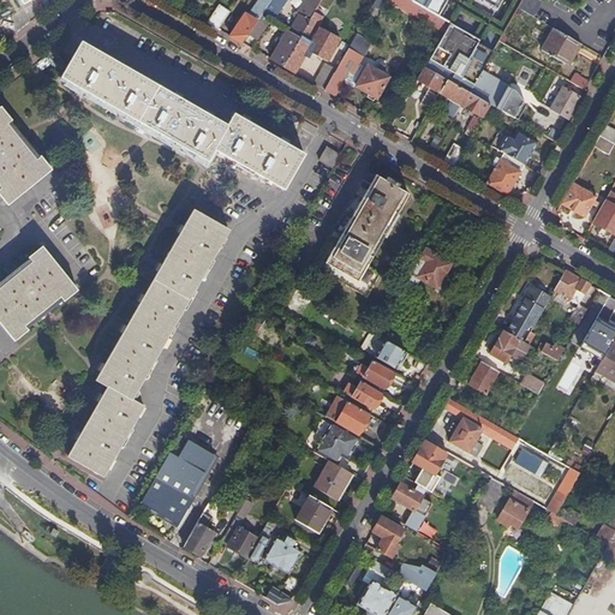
[(231,37),(242,45),(248,35),(264,12),(272,0),(260,0),(249,17),(245,15),(231,37)]
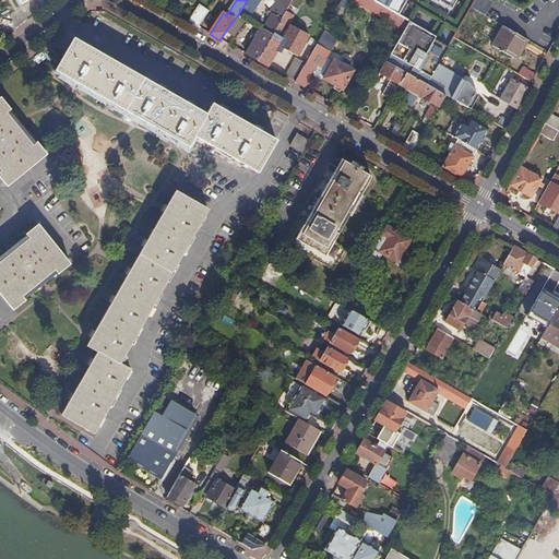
[(247,0),(240,11),(248,15),(249,16),(260,0),(247,0)]
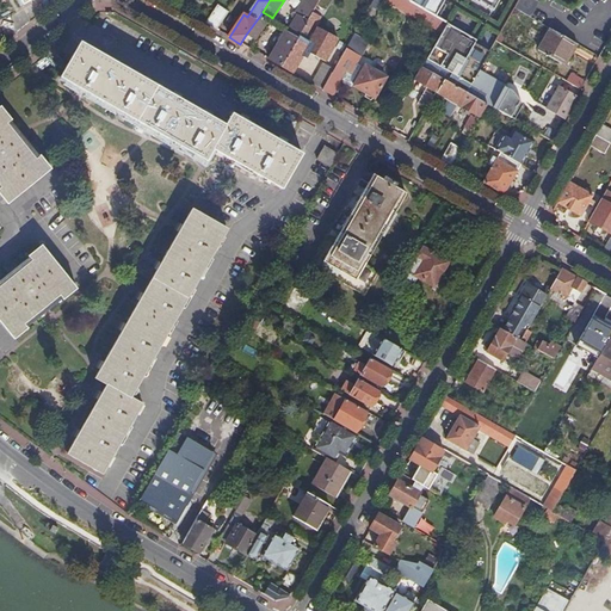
[(303,29),(313,12),(318,4),(312,0),(302,0),(294,17),(296,18),(288,34),(285,32),(284,34),(296,39),(303,29)]
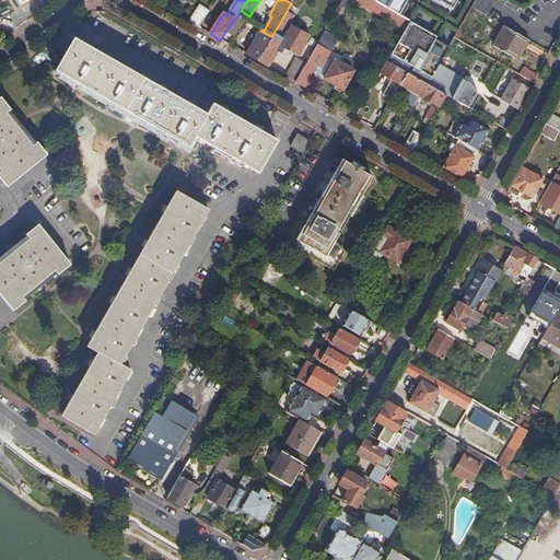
[(406,30),(410,22),(371,0),(342,0),(340,6),(349,10),(354,0),(406,30)]
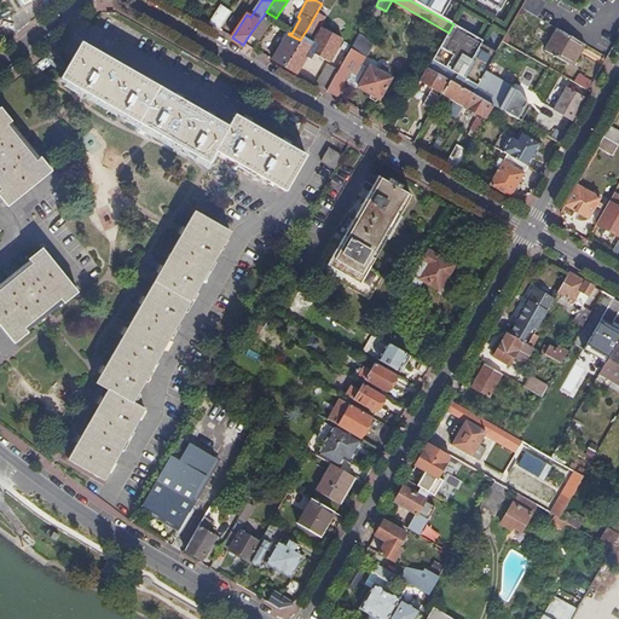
[(410,0),(453,24),(467,0),(410,0)]
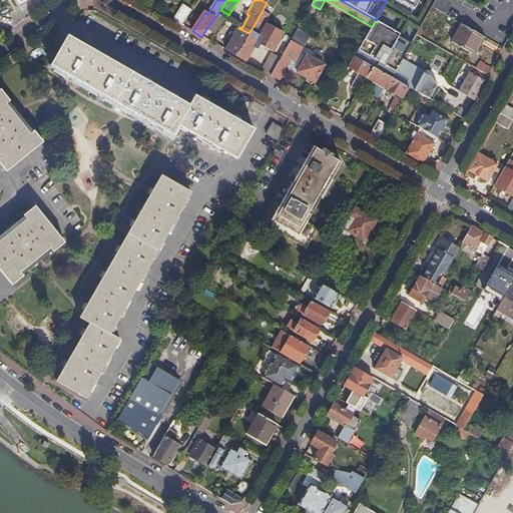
[(387,0),(376,20),(372,27),(359,50),(395,71),(402,59),(411,44),(398,36),(419,0),(387,0)]
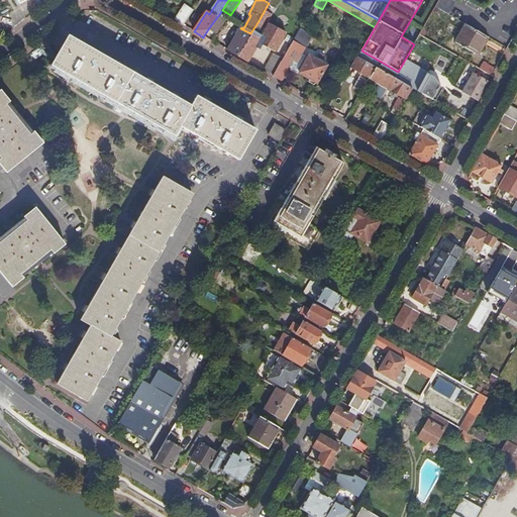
[(452,0),(439,0),(435,7),(449,15),(456,2),(452,0)]
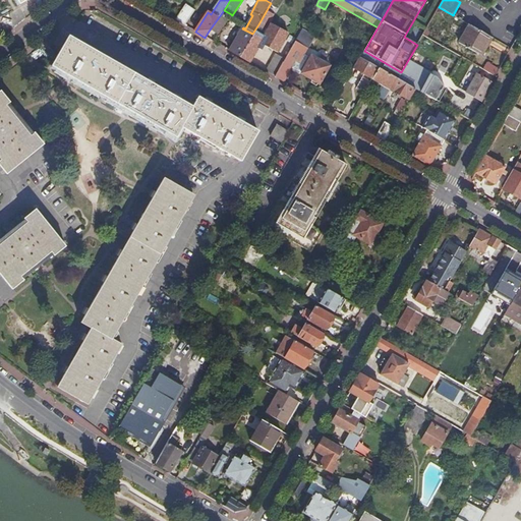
[(175,20),(184,25),(194,11),(186,4),(175,20)]
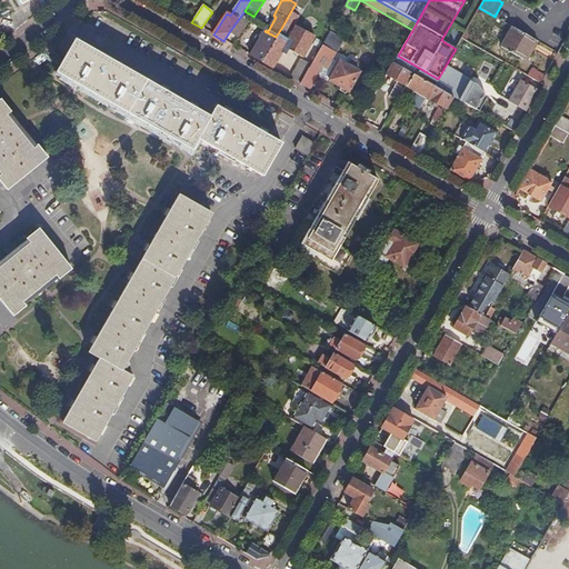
[(237,38),(248,21),(252,16),(245,11),(229,32),(237,38)]
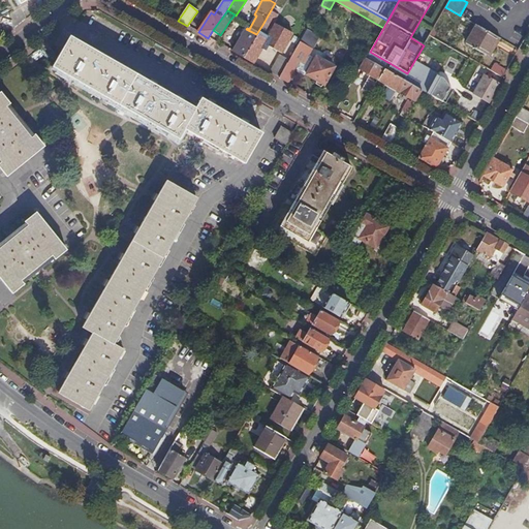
[(262,25),(270,29),(278,14),(271,10),(262,25)]
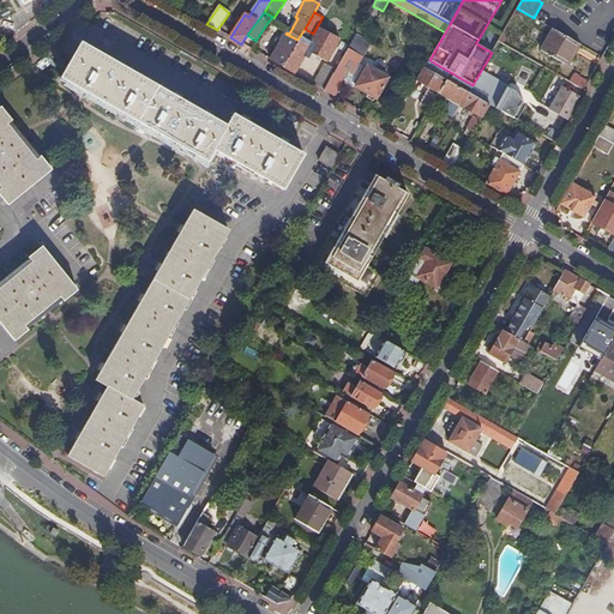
[(282,67),(293,73),(309,46),(307,44),(313,34),(305,29),(298,40),(282,67)]
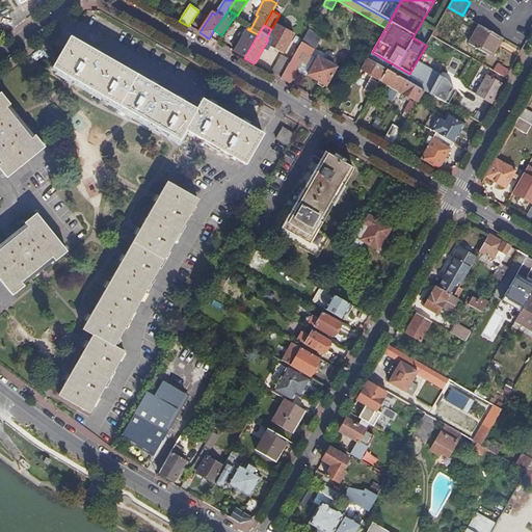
[(489,56),(500,37),(480,25),(469,45),(489,56)]
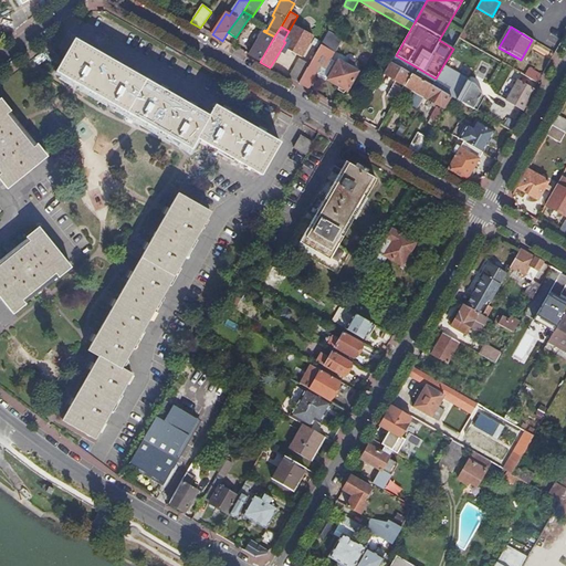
[(249,55),(260,62),(274,37),(263,31),(258,40),(255,39),(254,42),(255,44),(249,55)]
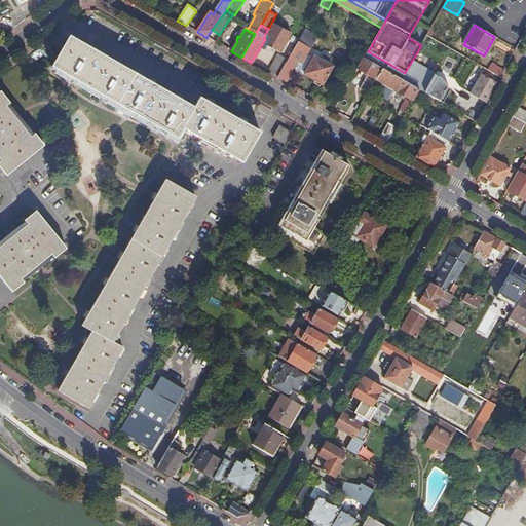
[(277,78),(287,83),(295,69),(300,72),(300,74),(302,75),(305,75),(315,80),(314,84),(320,87),(323,85),(324,85),(333,67),(314,57),(313,60),(307,57),(317,38),(305,31),(288,61),(277,78)]
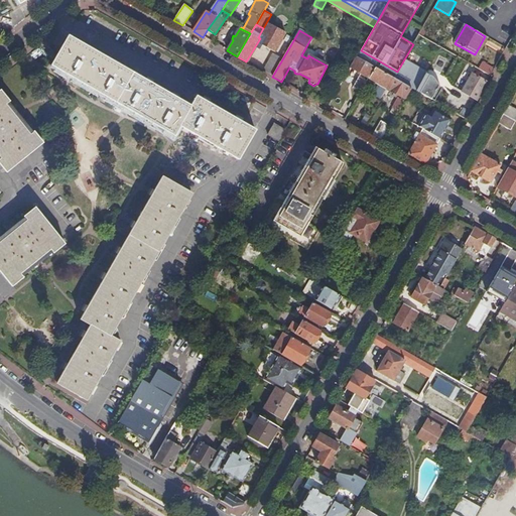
[(255,130),(242,122),(235,118),(210,103),(204,100),(197,96),(190,105),(177,98),(69,36),(51,65),(69,75),(105,96),(129,109),(174,135),(180,126),(187,130),(190,131),(204,139),(238,159),(255,130)]
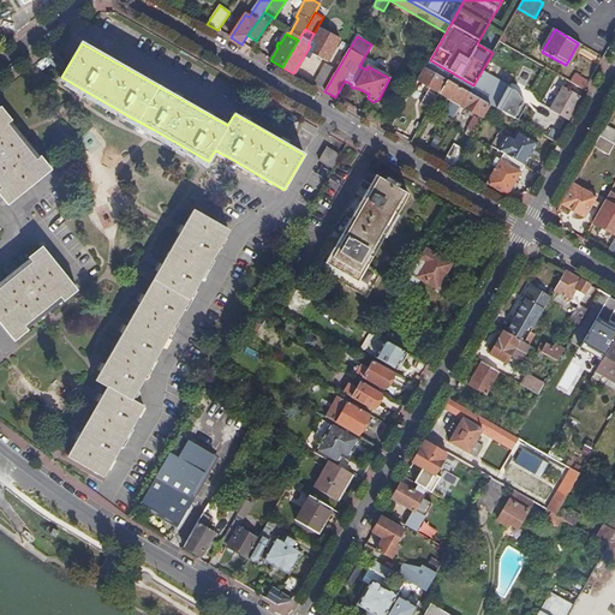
[(470,94),(473,85),(430,60),(425,69),(447,81),(470,94)]
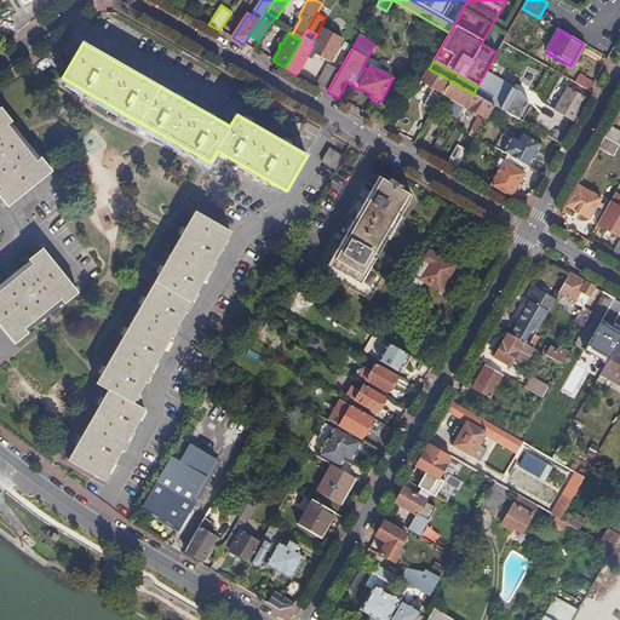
[(316,86),(327,92),(339,72),(327,64),(316,86)]
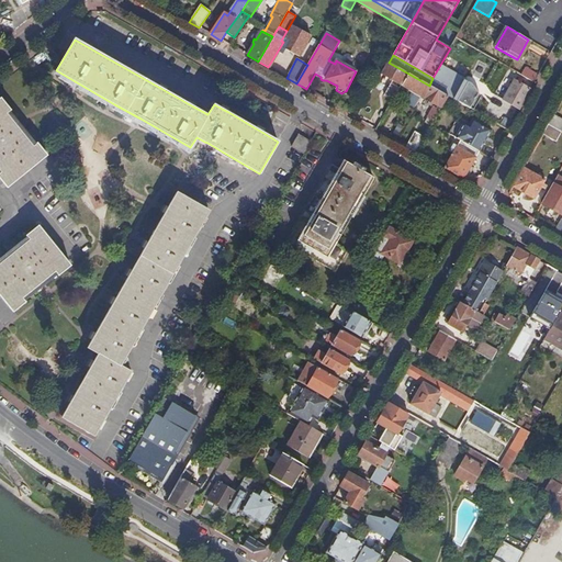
[(402,86),(408,74),(389,63),(382,74),(394,80),(385,96),(393,101),(402,86)]
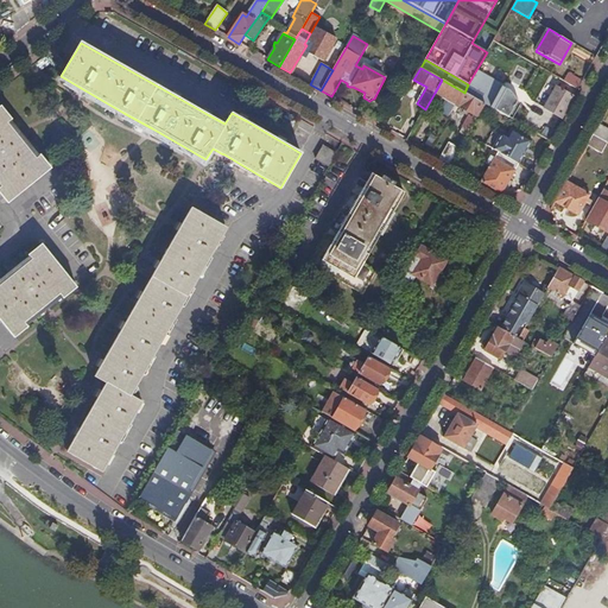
[(485,105),(510,118),(515,107),(519,109),(520,106),(517,105),(511,99),(511,97),(491,86),(493,81),(476,70),(468,84),(464,93),(485,105)]
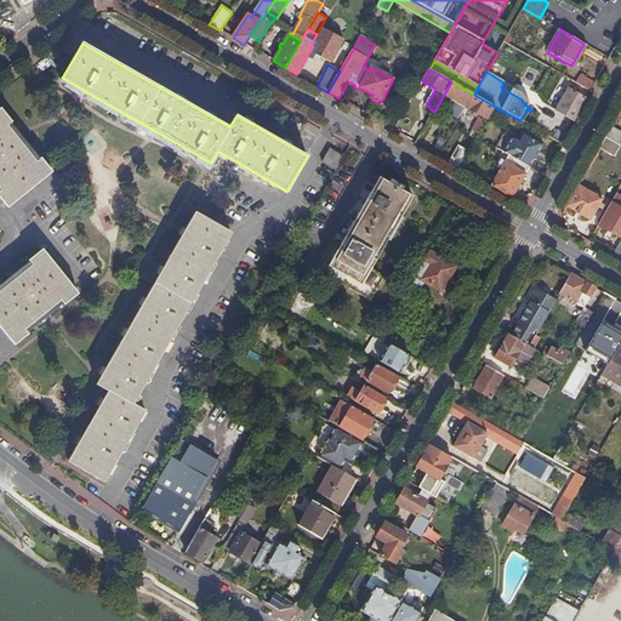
[(575,120),(591,91),(576,84),(562,74),(559,79),(574,87),(571,91),(568,90),(557,110),(575,120)]
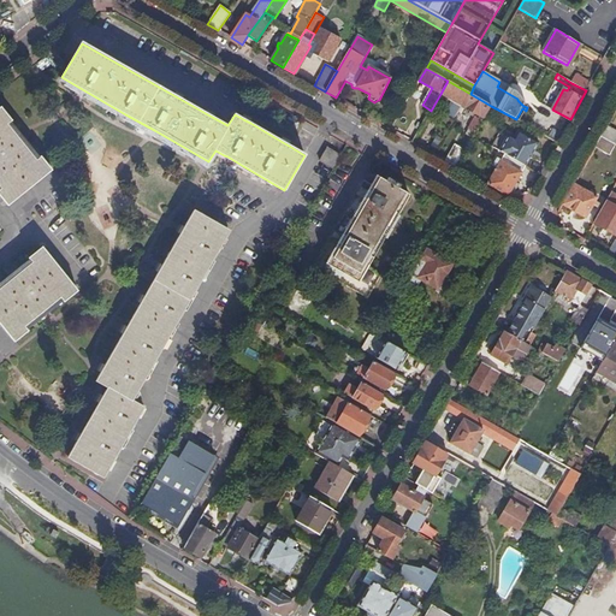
[(586,90),(591,83),(576,75),(572,83),(586,90)]
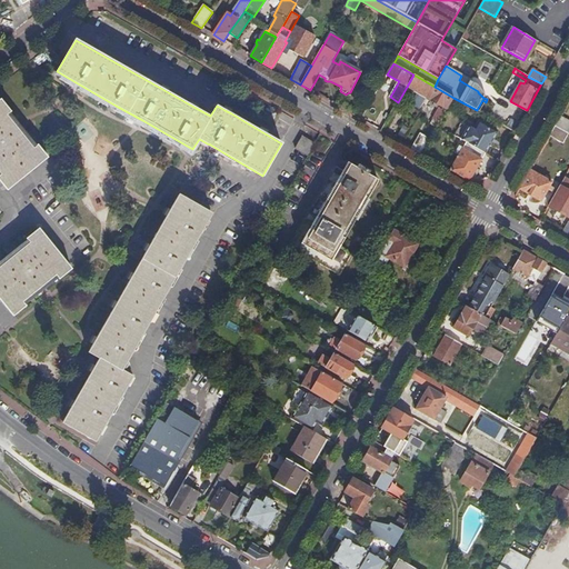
[(427,98),(435,87),(413,75),(407,87),(427,98)]
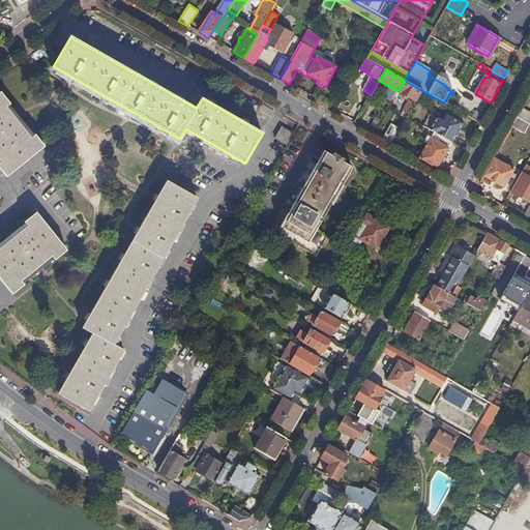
[(409,114),(422,91),(405,81),(398,91),(413,100),(412,102),(409,101),(404,111),(409,114)]
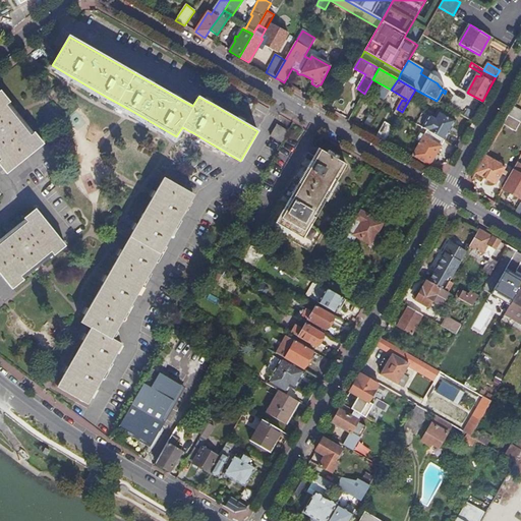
[(185,88),(179,99),(192,106),(198,97),(198,96),(185,88)]
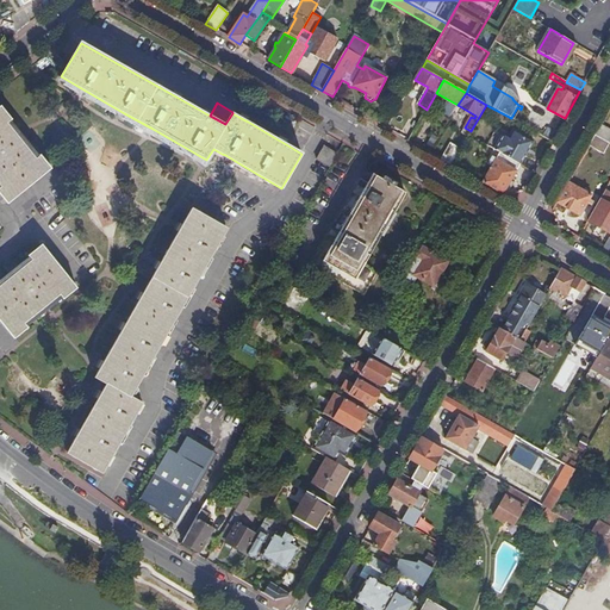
[(443,104),(440,114),(448,117),(452,106),(443,104)]
